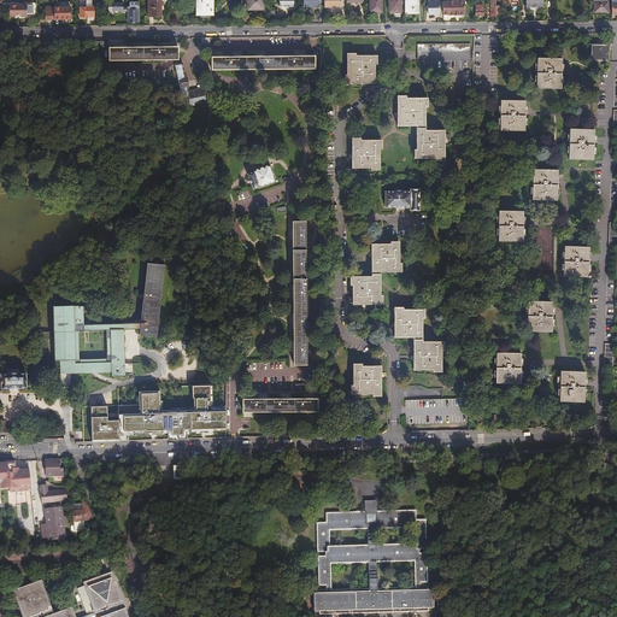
[(162,0),(150,0),(150,16),(162,16),(162,0)]
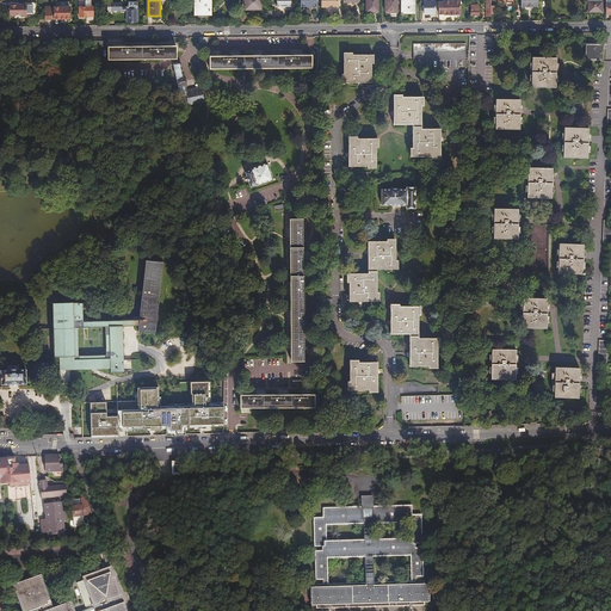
[(195,0),(195,16),(203,16),(213,16),(211,0),(195,0)]
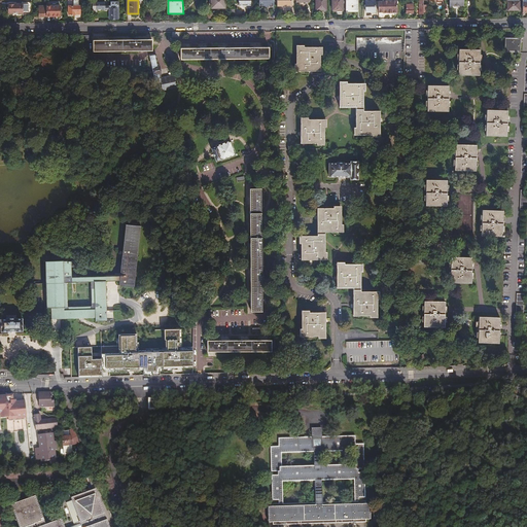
[(222,0),(209,0),(210,8),(223,8),(222,0)]
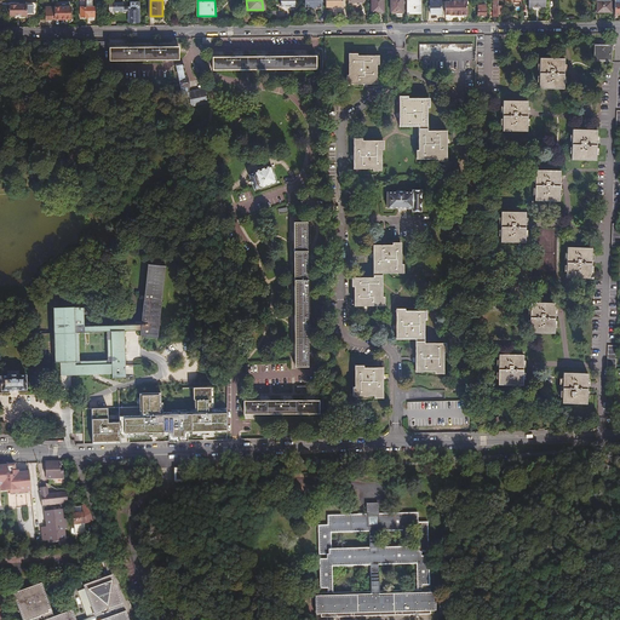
[(380,0),(369,0),(369,11),(382,12),(380,0)]
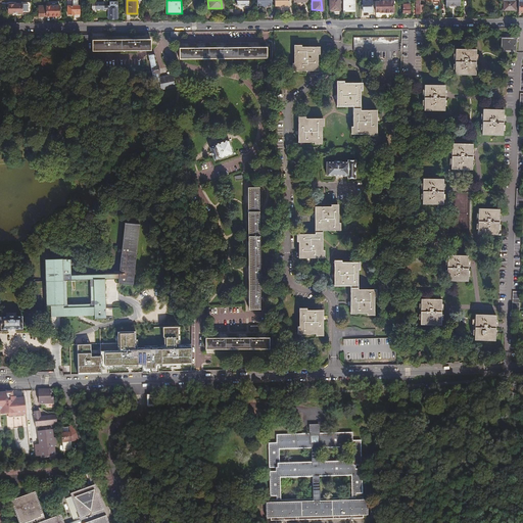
[(337,0),(328,0),(328,9),(332,9),(337,9),(338,9),(337,0)]
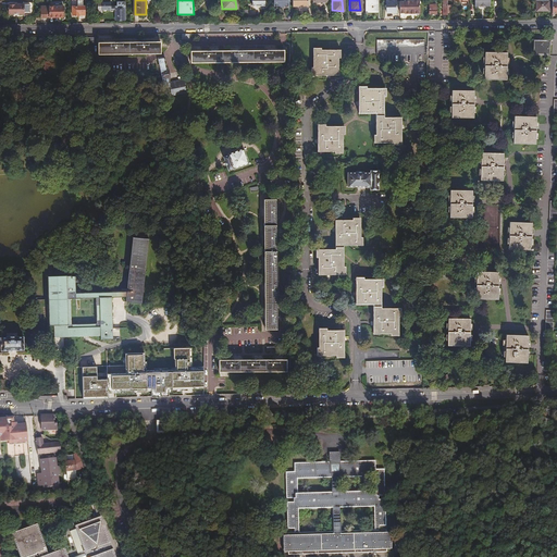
[(362,0),(362,13),(373,13),(372,0),(362,0)]
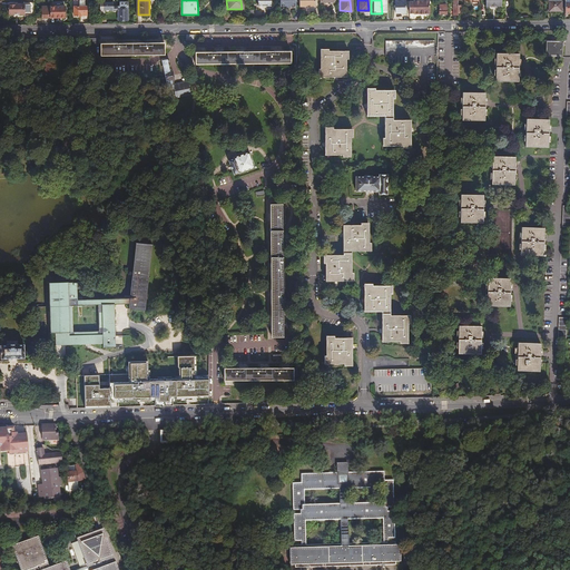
[(408,1),(408,13),(412,13),(412,15),(419,15),(419,12),(422,12),(422,15),(428,15),(428,0),(418,0),(418,1),(412,1),(408,1)]
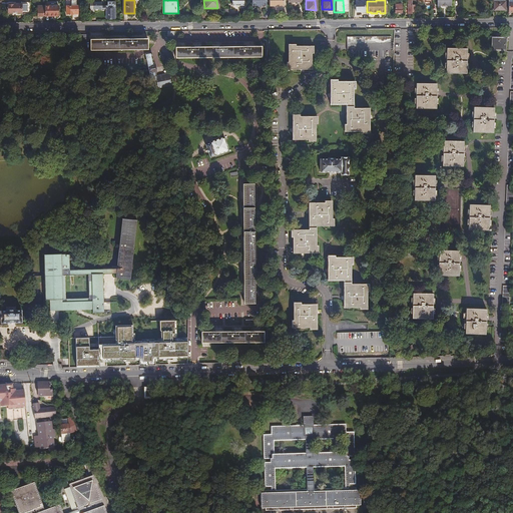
[(500,0),(492,0),(492,10),(504,10),(504,1),(500,1),(500,0)]
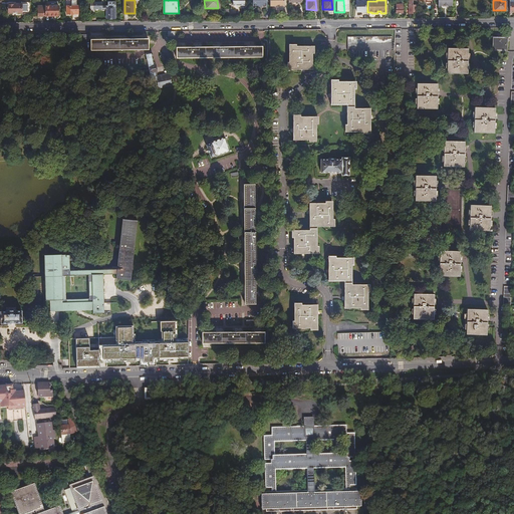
[(6,13),(28,13),(28,2),(20,2),(20,4),(6,4),(6,13)]
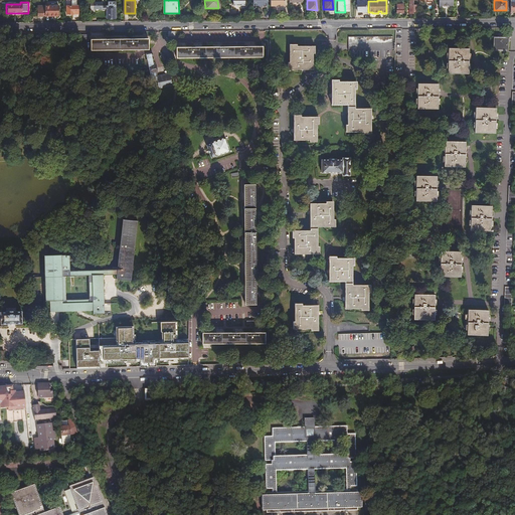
[(95,2),(95,9),(103,9),(108,9),(108,16),(116,16),(116,7),(116,2),(109,2),(109,7),(103,7),(103,2),(95,2)]
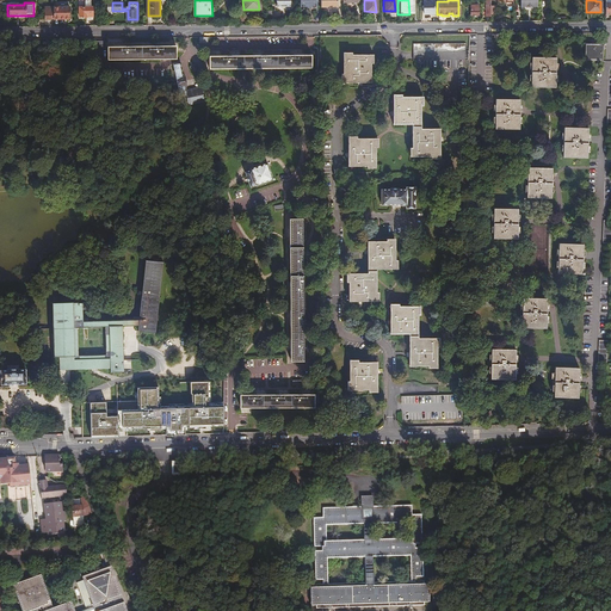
[(433,2),(423,2),(423,14),(433,14),(433,2)]
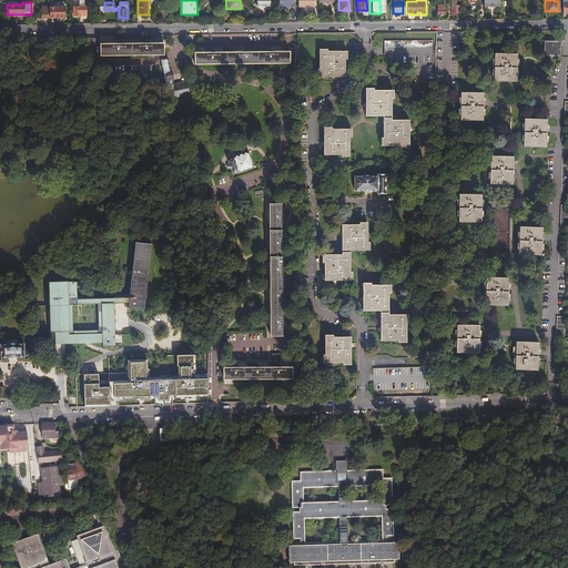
[(80,7),(74,7),(74,17),(81,17),(81,14),(87,14),(87,7),(85,7),(80,7)]
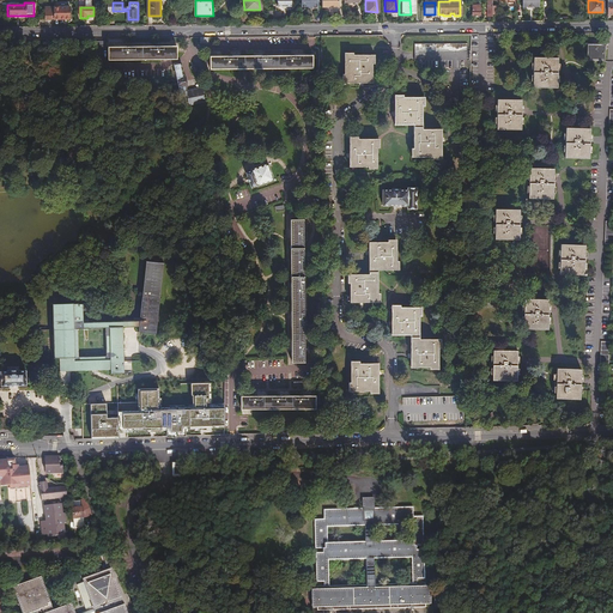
[(54,8),(54,19),(72,18),(72,8),(54,8)]
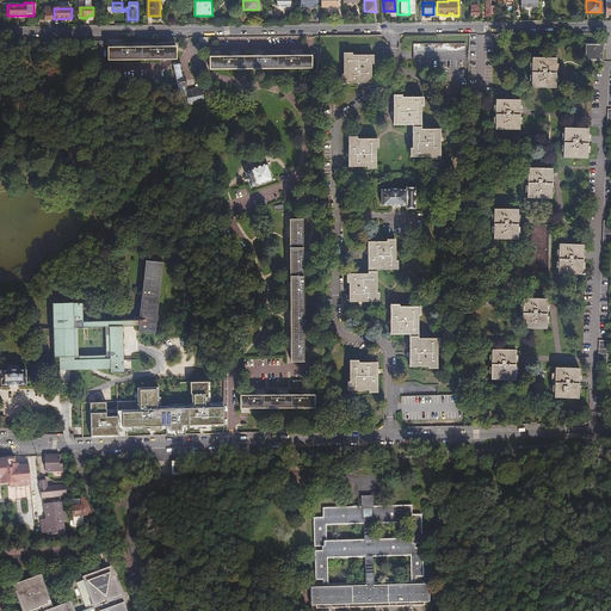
[(172,48),(165,48),(162,48),(162,47),(105,47),(105,49),(105,60),(162,60),(162,57),(172,57),(172,48)]
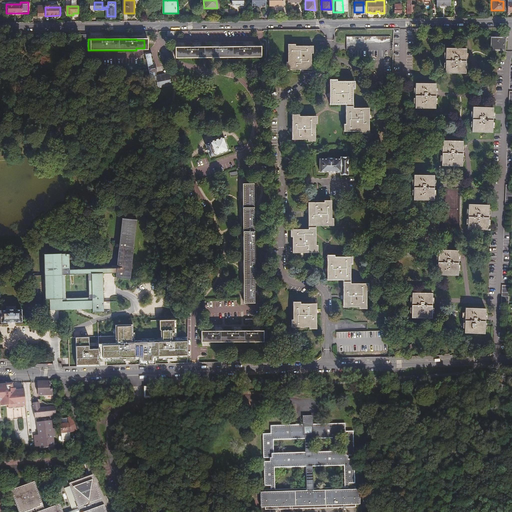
[(139,39),(138,40),(144,40),(144,48),(136,48),(136,50),(145,49),(145,39),(139,39)]
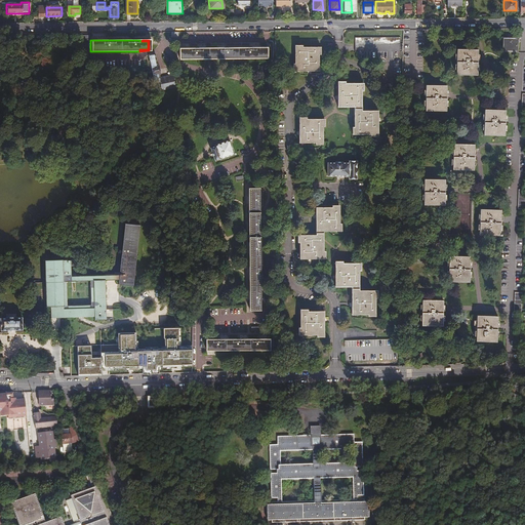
[(512,43),(512,40),(506,40),(506,43),(506,50),(516,51),(516,43),(512,43)]
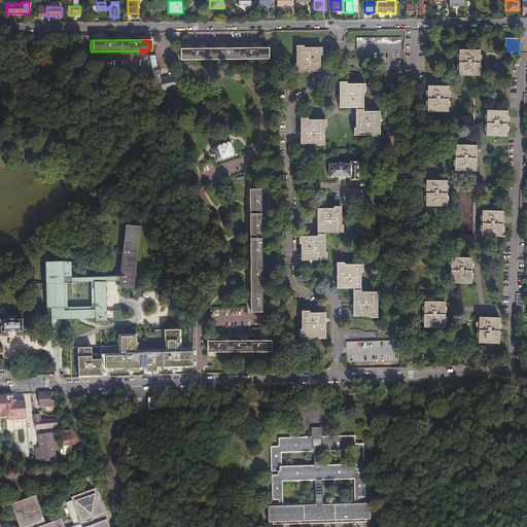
[(302,48),(302,45),(295,45),(295,64),(292,64),(292,69),(295,69),(295,71),(317,70),(317,65),(318,65),(318,55),(320,55),(320,47),(312,48),(302,48)]
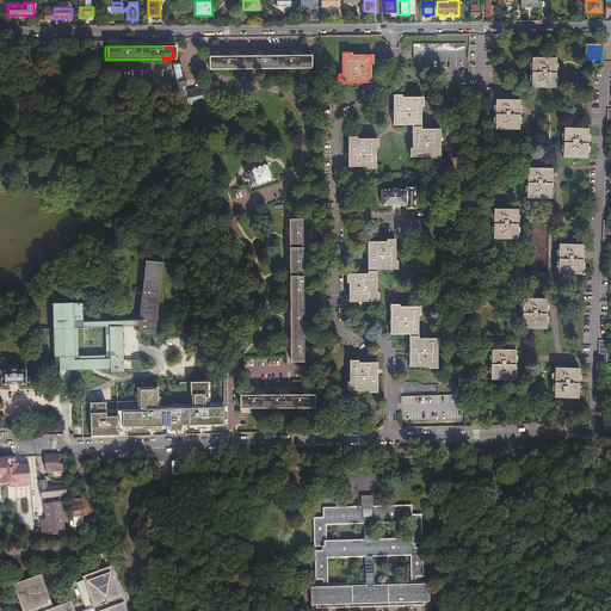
[(207,69),(309,68),(309,56),(207,57),(207,69)]
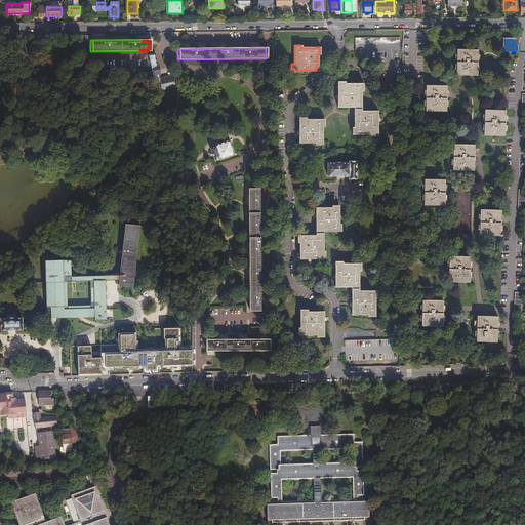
[(476,64),(476,50),(455,49),(455,75),(476,76),(476,64)]
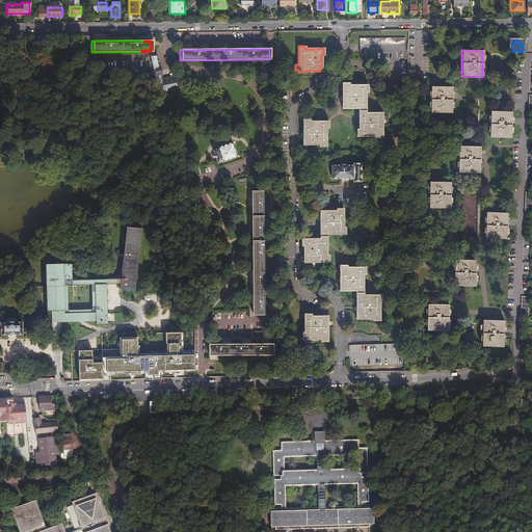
[(155,92),(156,98),(160,96),(160,91),(161,91),(159,83),(161,83),(160,79),(159,74),(161,74),(160,70),(158,70),(155,54),(150,55),(150,63),(150,72),(155,92)]
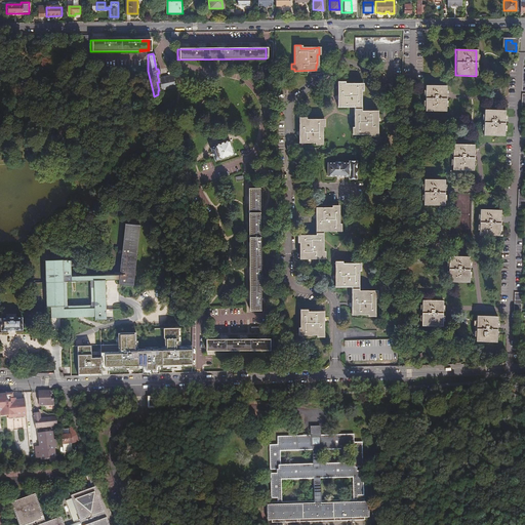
[(171,80),(159,82),(160,90),(172,87),(171,80)]
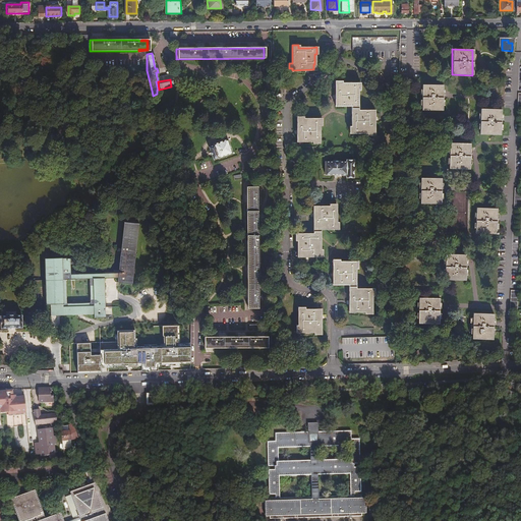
[(358,89),(358,83),(341,83),(341,79),(334,79),(334,83),(333,83),(333,105),(338,105),(338,106),(350,105),(350,118),(351,125),(347,125),(347,131),(351,131),(351,133),(365,132),(365,134),(373,134),(373,131),(374,131),(373,111),(368,111),(368,110),(357,110),(357,106),(356,106),(356,102),(357,102),(357,97),(356,97),(356,89),(358,89)]
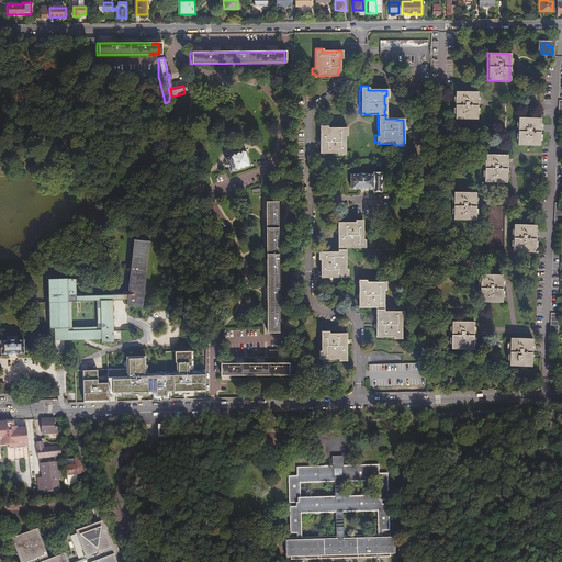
[(476,102),(476,92),(454,91),(454,119),(476,119),(476,102)]
